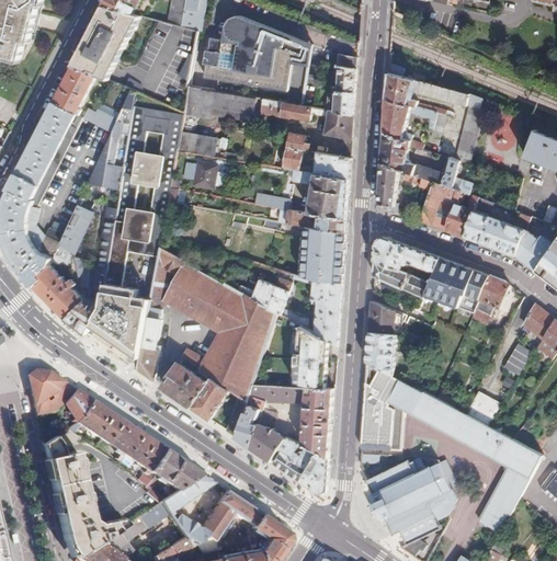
[(0,58),(1,58),(1,63),(18,66),(18,63),(22,44),(26,45),(35,6),(38,7),(40,0),(0,0),(0,58)]
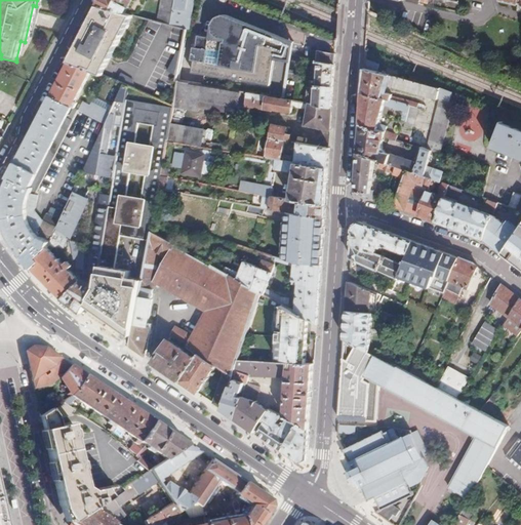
[(130,0),(98,0),(96,5),(123,14),(130,0)]
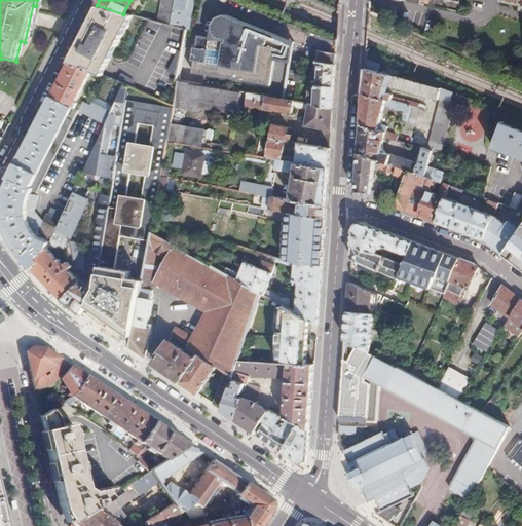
[(169,30),(172,0),(159,0),(157,26),(169,30)]
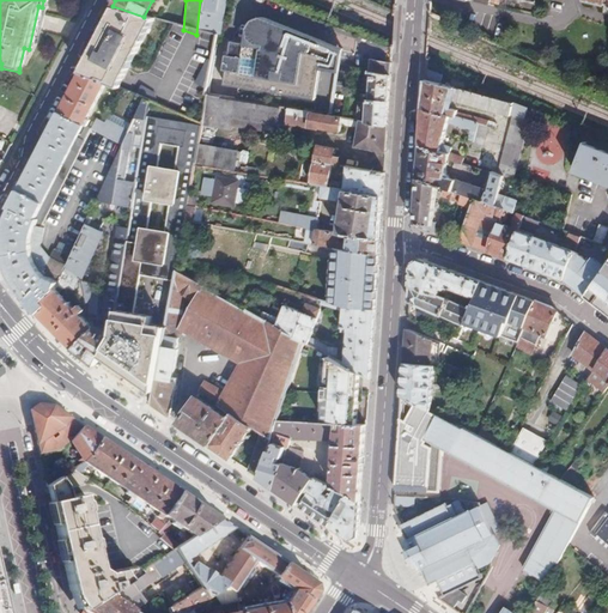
[(220,1),(219,0),(200,0),(196,35),(214,41),(216,41),(223,1),(220,1)]
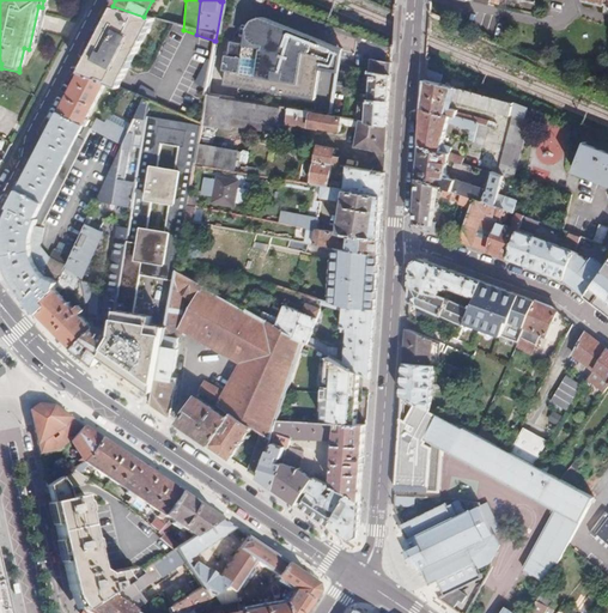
[(607,0),(581,0),(581,1),(607,6),(606,8),(607,11),(607,0)]
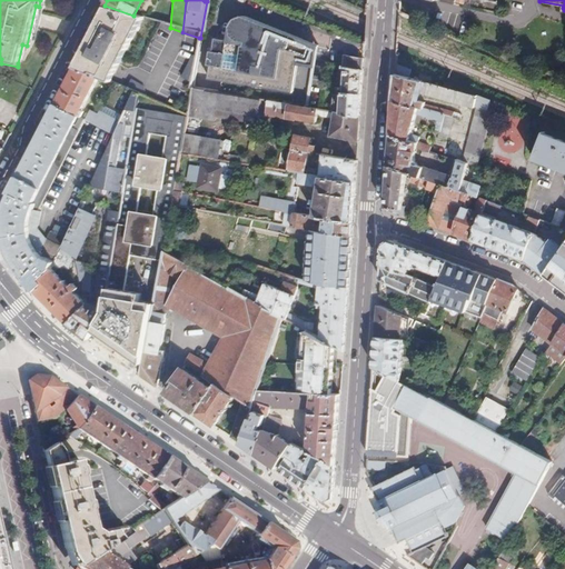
[(134,16),(105,6),(82,47),(73,66),(97,77),(109,81),(117,69),(144,20),(134,16)]
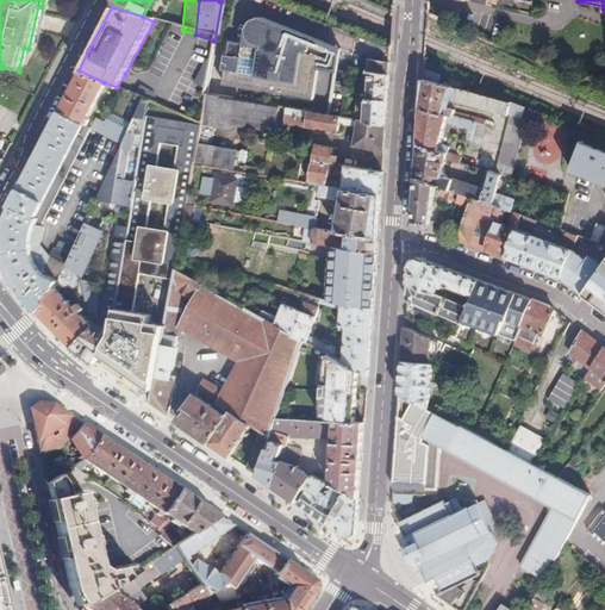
[(316,45),(317,43),(262,25),(257,24),(250,24),(244,26),(242,31),(239,36),(238,50),(224,49),(222,63),(219,76),(217,88),(219,92),(309,105),(312,72),(313,60),(310,58),(311,49),(313,47),(316,45)]
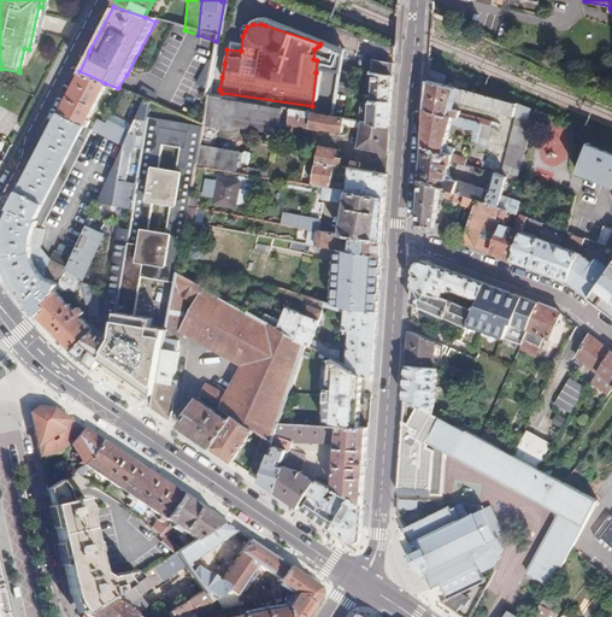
[(339,50),(321,43),(319,46),(317,47),(315,50),(313,59),(317,60),(316,72),(335,72),(339,50)]
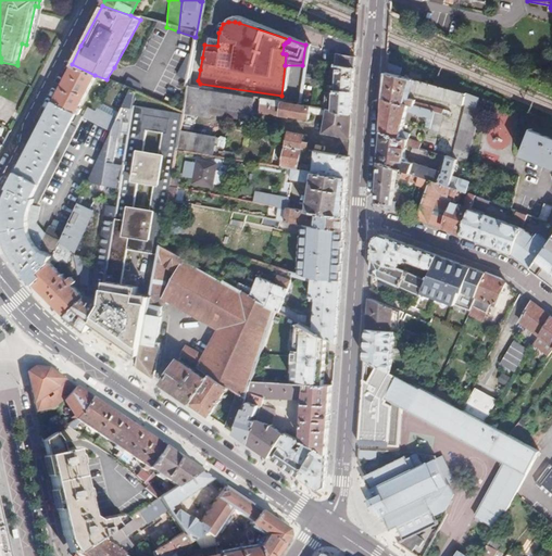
[(322,91),(321,110),(348,113),(352,55),(334,52),(333,65),(335,66),(334,91),(322,91)]
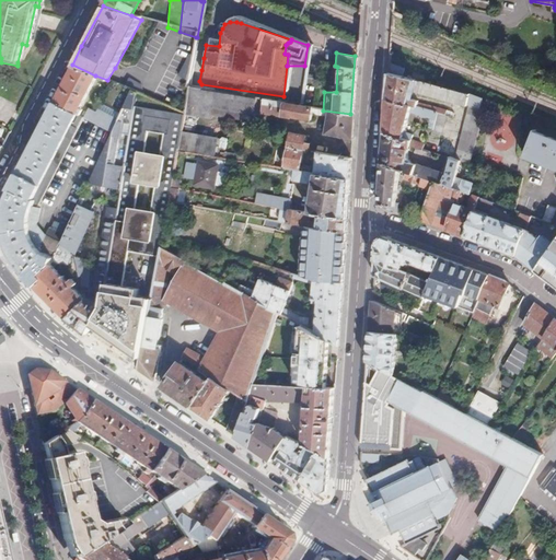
[(184,83),(189,60),(186,58),(176,78),(184,83)]
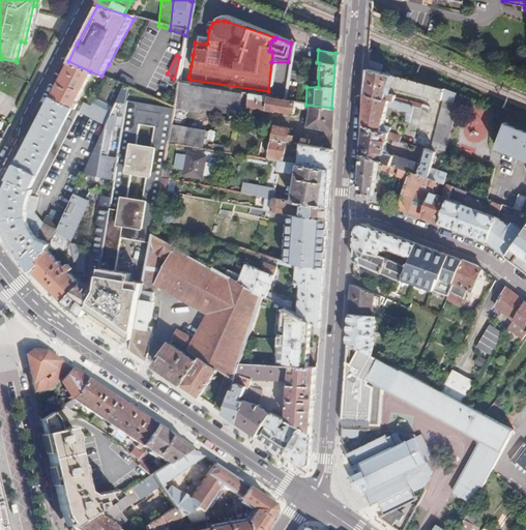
[(90,71),(68,61),(61,75),(50,95),(71,107),(90,71)]
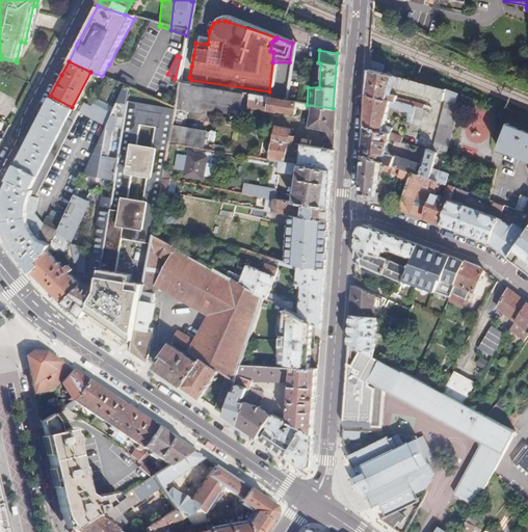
[(441,89),(366,69),(364,87),(362,126),(387,132),(389,127),(380,124),(388,102),(405,107),(402,122),(406,123),(405,126),(414,128),(419,108),(425,109),(426,104),(392,96),(392,94),(385,91),(387,84),(440,99),(427,151),(436,153),(443,155),(455,103),(447,101),(449,92),(441,89)]
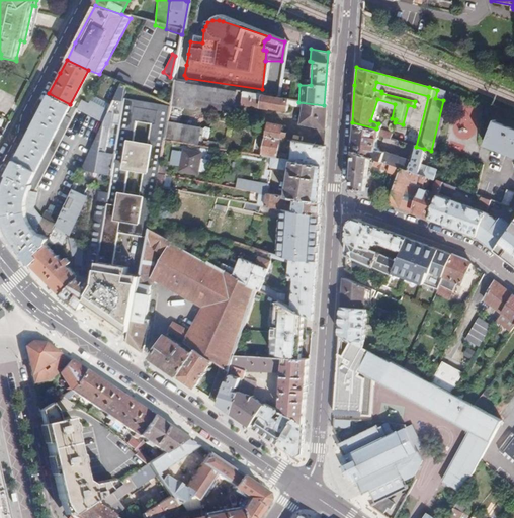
[(116,72),(113,80),(119,83),(123,85),(129,86),(127,78),(116,72)]
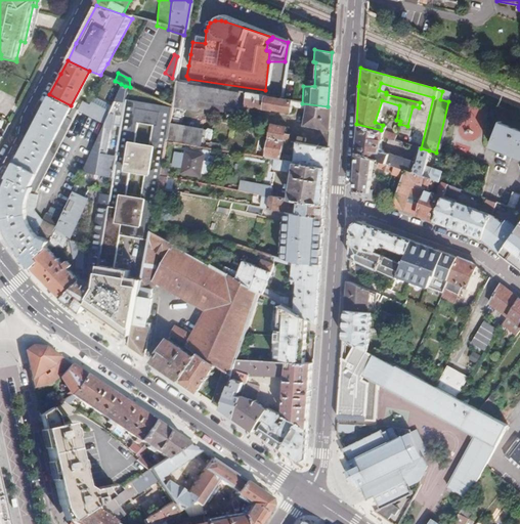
[(125,86),(121,84),(109,111),(80,172),(111,178),(123,102),(125,86)]
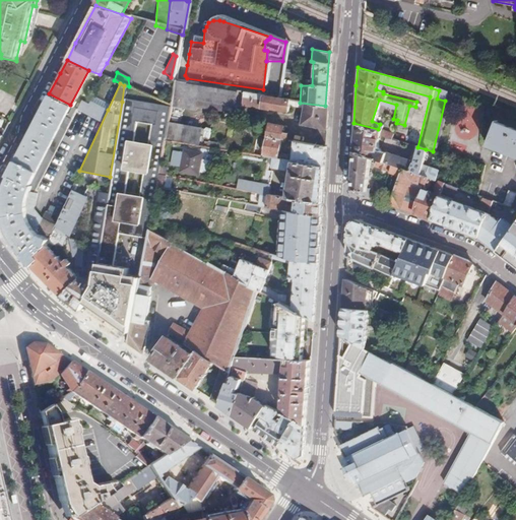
[(169,85),(167,101),(218,108),(230,109),(232,93),(169,85)]
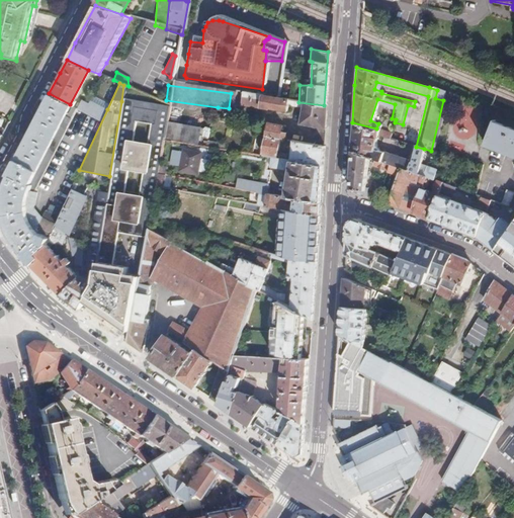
[(70,104),(49,93),(7,174),(8,176),(4,183),(1,193),(0,197),(0,213),(1,221),(4,227),(7,233),(11,240),(15,245),(17,247),(22,254),(21,255),(24,259),(31,266),(40,256),(37,253),(46,245),(52,233),(53,229),(54,228),(56,222),(43,217),(39,223),(34,233),(31,229),(27,224),(32,214),(30,206),(36,193),(33,191),(70,117),(65,114),(70,104)]
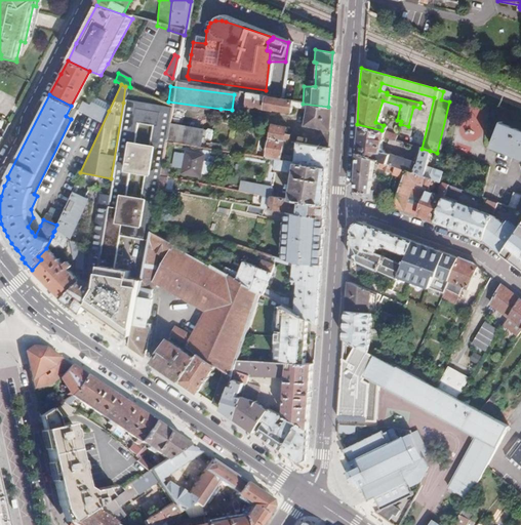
[(299,104),(239,95),(238,99),(242,99),(241,110),(268,113),(268,112),(287,114),(288,106),(292,107),(299,108),(299,104)]
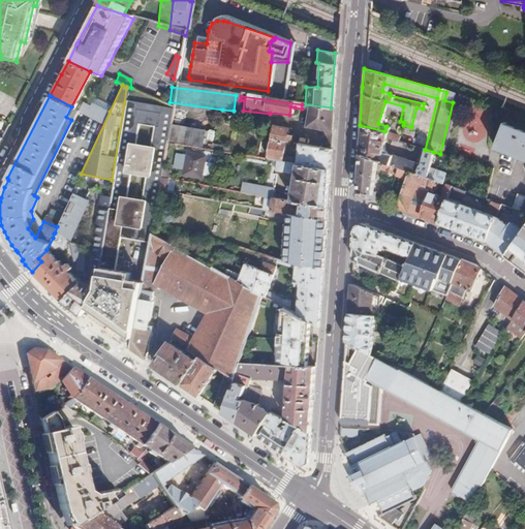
[(168,107),(168,110),(168,113),(191,116),(192,112),(221,116),(222,110),(170,102),(168,107)]
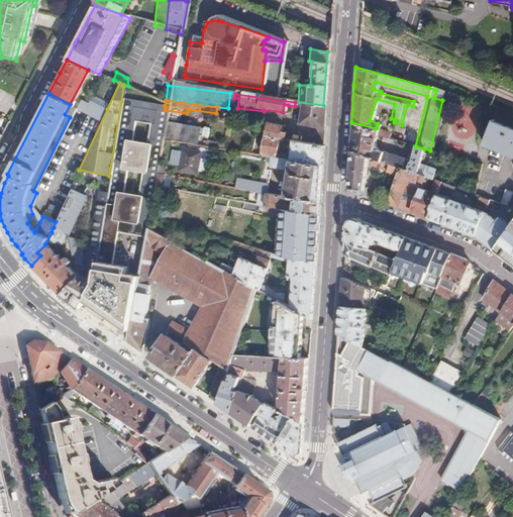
[(161,136),(163,120),(165,110),(165,107),(121,101),(109,176),(106,194),(97,249),(92,283),(83,299),(106,315),(127,329),(137,275),(123,272),(125,266),(110,263),(115,231),(118,219),(132,221),(130,234),(144,236),(145,227),(147,214),(152,183),(155,170),(157,161),(161,136)]
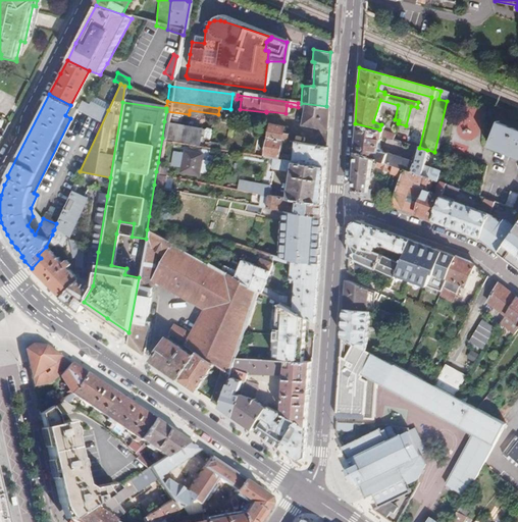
[(326,106),(301,103),(299,125),(325,128),(326,106)]
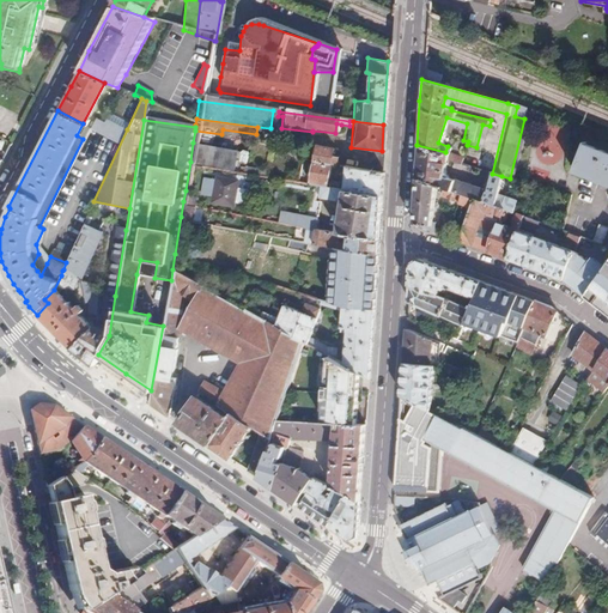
[(77,135),(83,139),(89,127),(83,123),(77,135)]
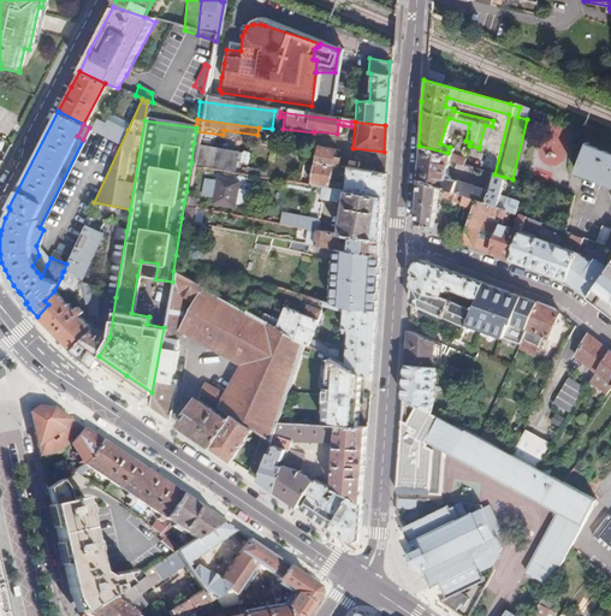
[(194,143),(191,163),(241,172),(242,165),(244,153),(194,143)]
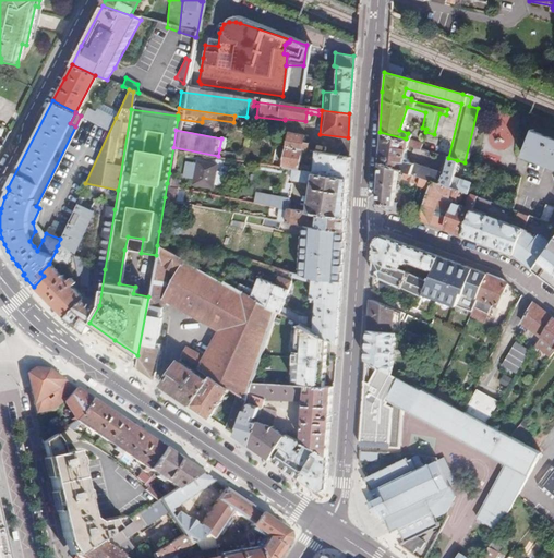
[(406,138),(380,132),(377,164),(393,169),(401,172),(419,178),(456,191),(461,193),(466,194),(468,185),(452,180),(457,160),(448,158),(442,156),(436,172),(401,161),(400,158),(404,145),(406,138)]
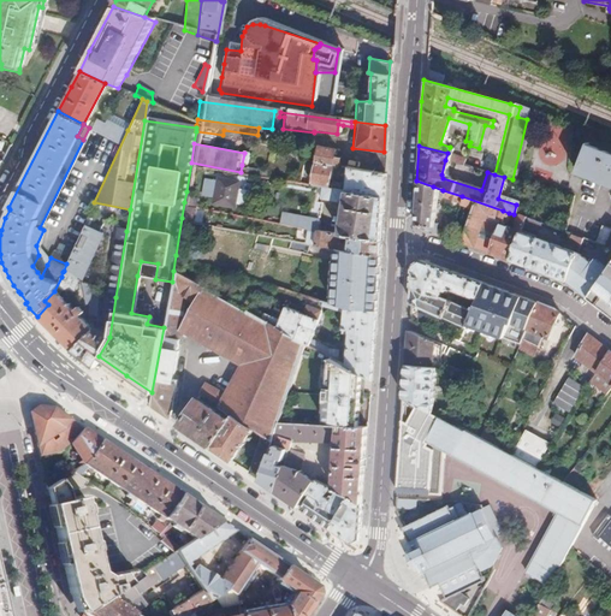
[(610,155),(583,146),(573,173),(610,187),(610,155)]
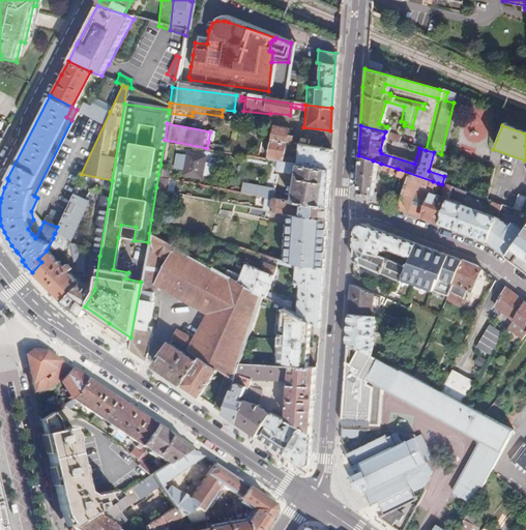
[(270,126),(268,139),(283,141),(288,142),(289,136),(284,135),(285,128),(270,126)]
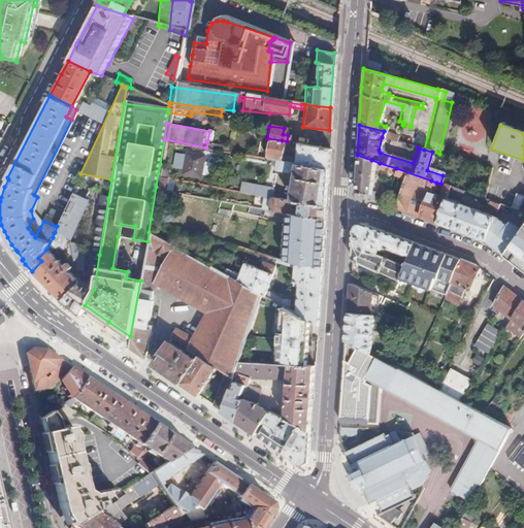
[(391,133),(384,131),(382,137),(398,142),(399,137),(391,133)]
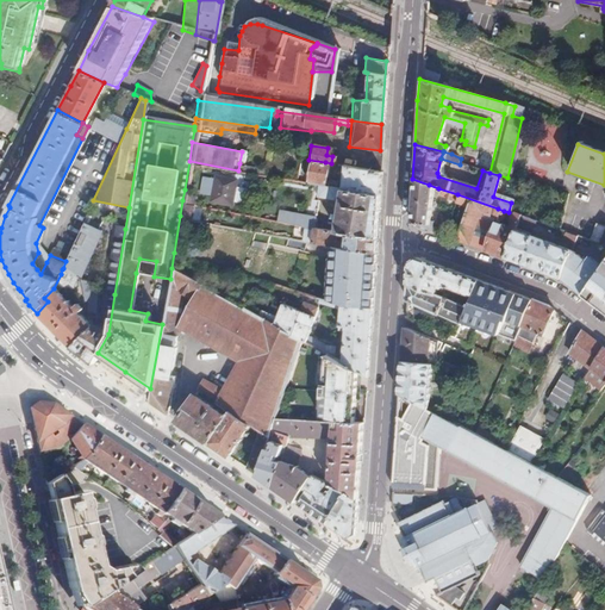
[(304,182),(312,184),(320,185),(325,162),(309,160),(304,182)]
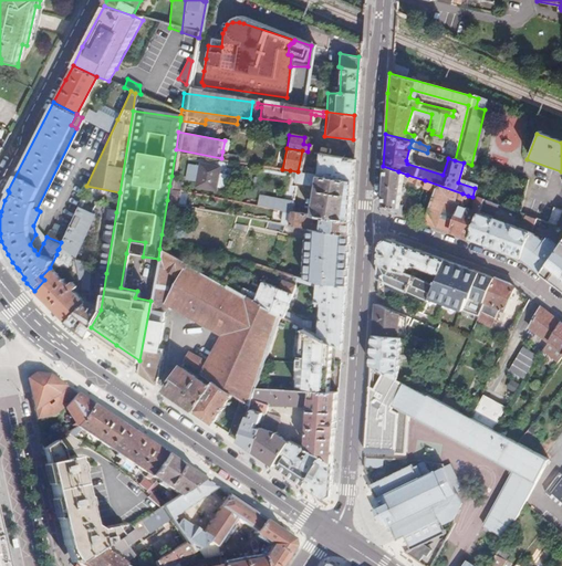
[(221,158),(241,161),(242,155),(222,152),(221,158)]
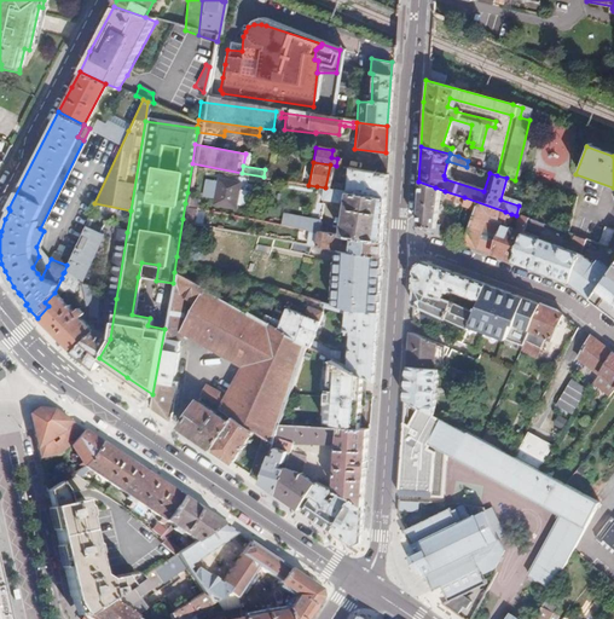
[(337,190),(382,198),(383,174),(341,167),(337,190)]
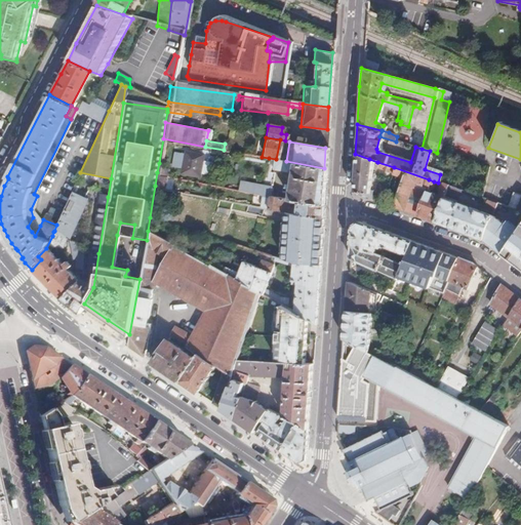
[(183,149),(181,169),(197,172),(201,152),(183,149)]
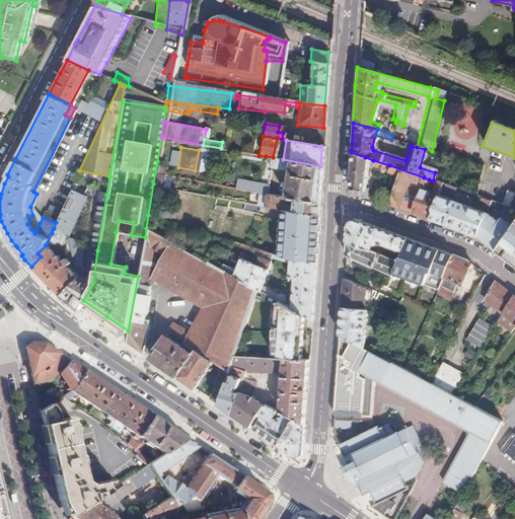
[(365,157),(351,152),(348,191),(364,197),(365,189),(363,188),(365,157)]
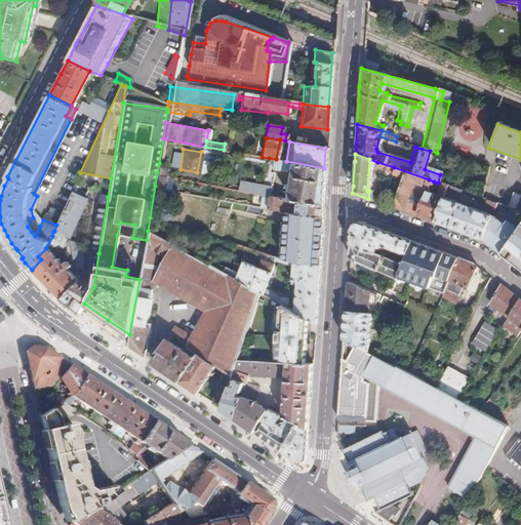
[(295,200),(321,205),(324,168),(286,161),(276,159),(269,158),(270,167),(283,169),(284,168),(289,168),(288,188),(286,188),(285,192),(288,192),(287,198),(295,200)]
